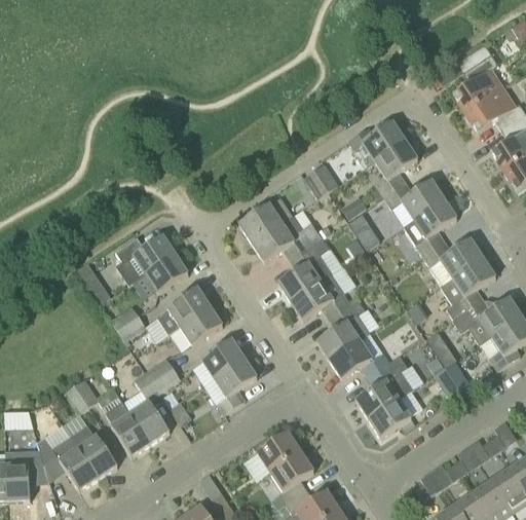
[(523,41),(525,38),(525,21),(524,19),(513,26),(523,41)]
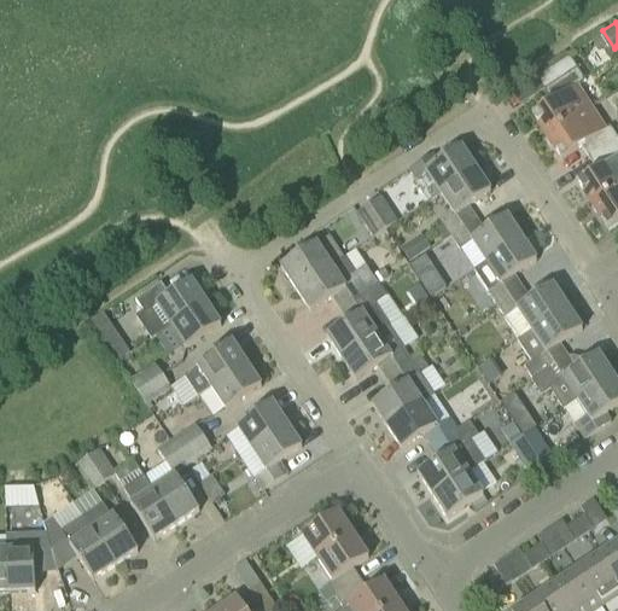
[(586,76),(569,52),(536,74),(553,98),(532,110),(547,133),(592,104),(577,82),(586,76)]
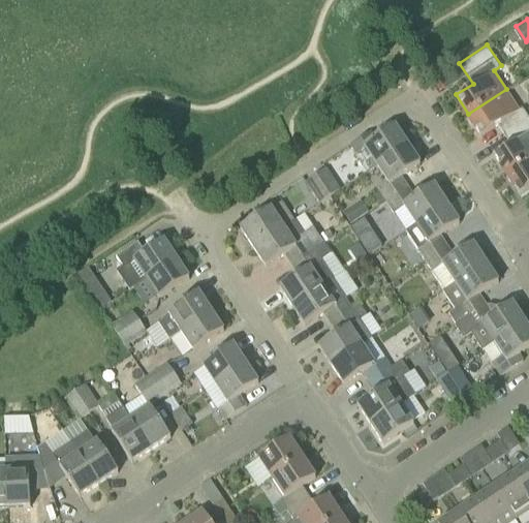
[(468,114),(481,132),(498,122),(504,132),(528,116),(528,114),(523,104),(519,108),(506,89),(468,114)]
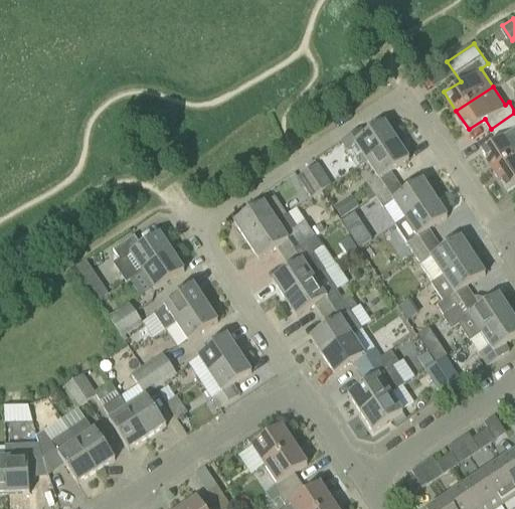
[(498,138),(482,149),(494,167),(514,153),(514,113),(491,129),(498,138)]
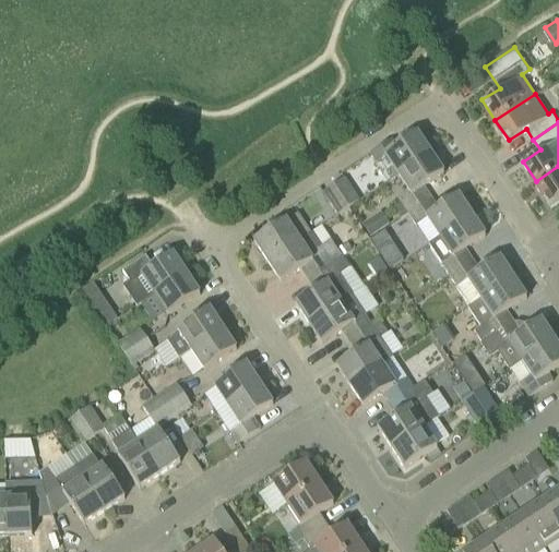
[(395,144),(391,138),(372,150),(377,157),(385,152),(399,171),(431,150),(417,130),(395,144)]
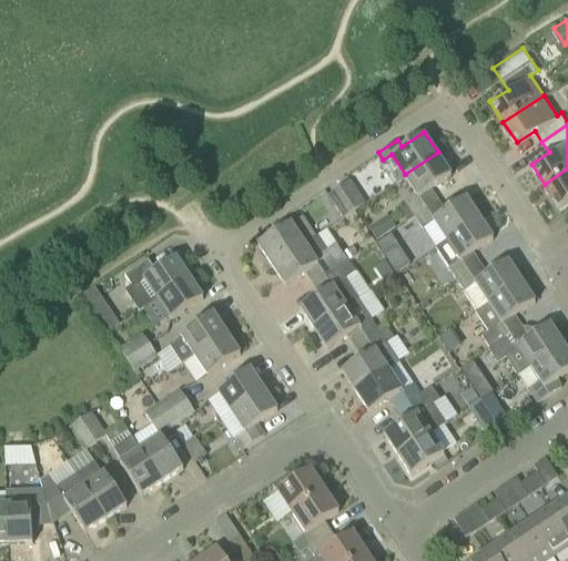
[(438,197),(430,186),(452,173),(438,152),(405,174),(418,194),(407,202),(399,206),(407,218),(415,213),(438,197)]
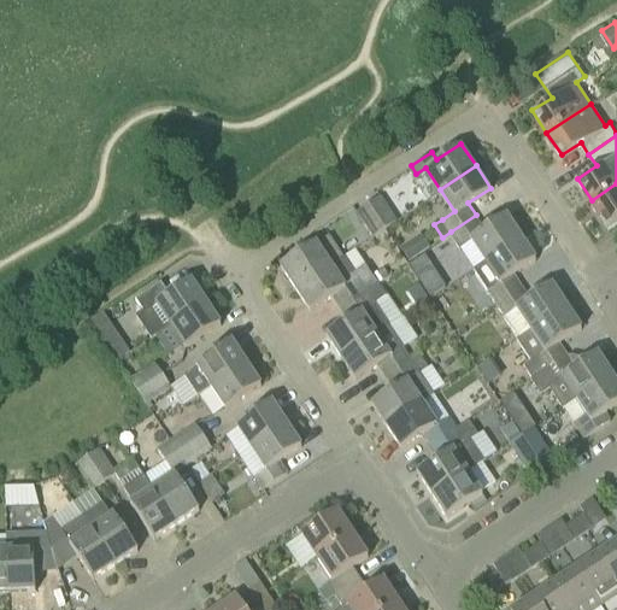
[(616,216),(616,183),(592,200),(606,223),(616,216)]
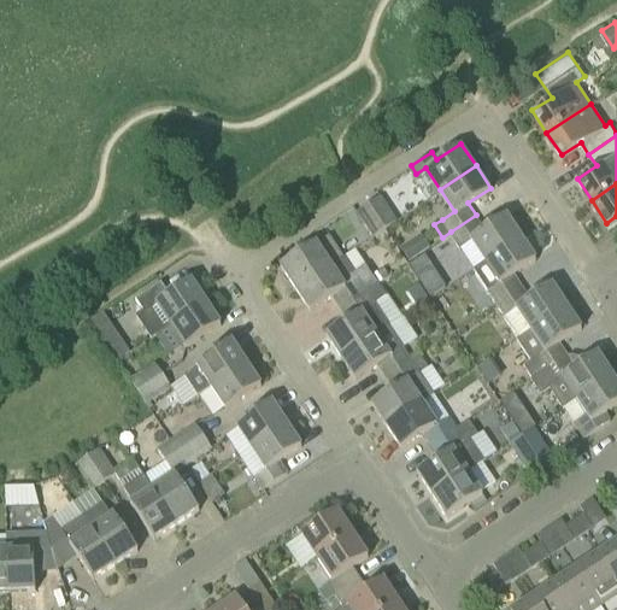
[(381,192),(369,200),(386,226),(398,217),(381,192)]
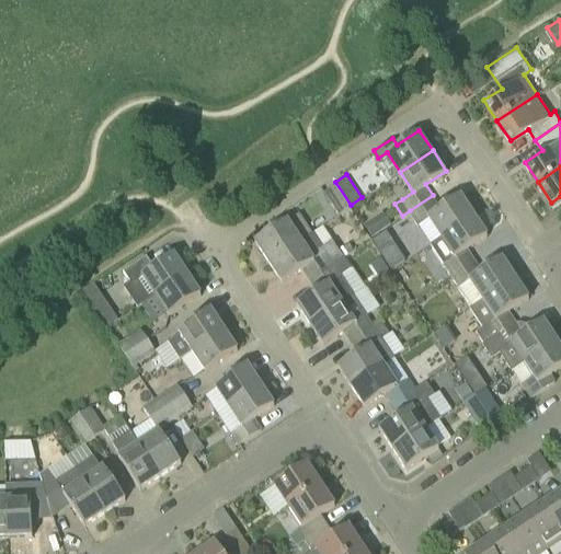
[(351,205),(335,182),(324,189),(340,212),(351,205)]
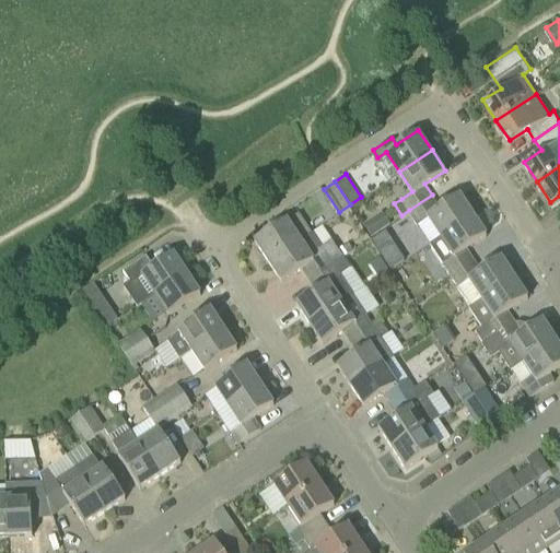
[(418,221),(430,240),(474,213),(459,192),(440,206),(432,195),(409,210),(417,222),(418,221)]
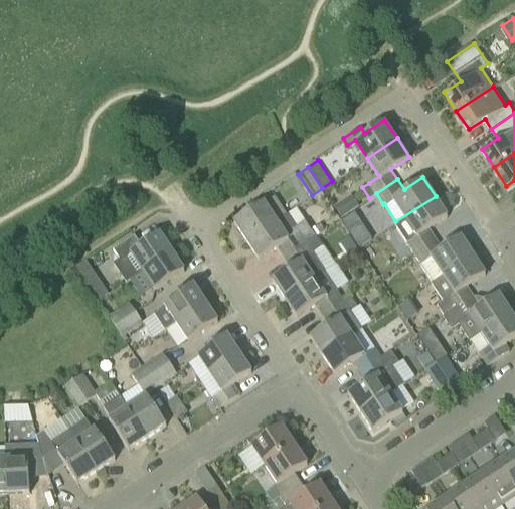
[(351,192),(334,204),(342,215),(359,203),(351,192)]
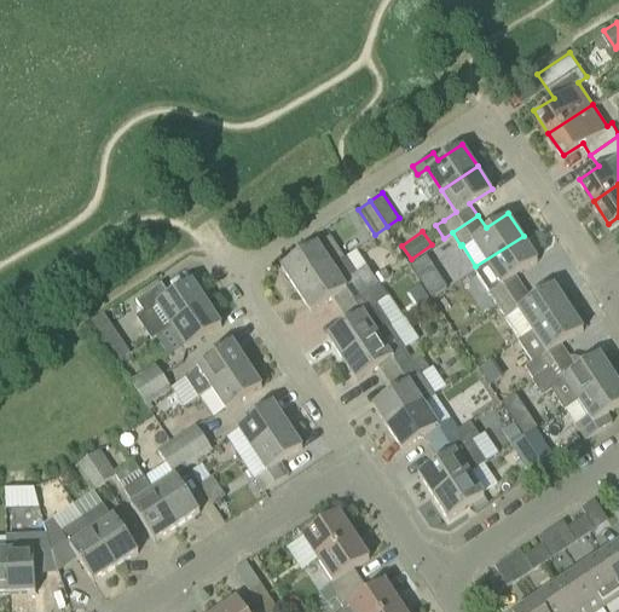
[(538,258),(524,236),(475,266),(475,267),(498,302),(524,284),(515,272),(538,258)]
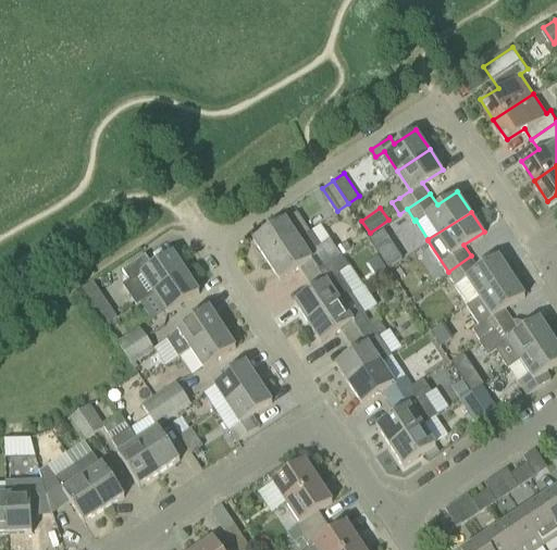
[(254,237),(267,258),(299,236),(286,216),(254,237)]
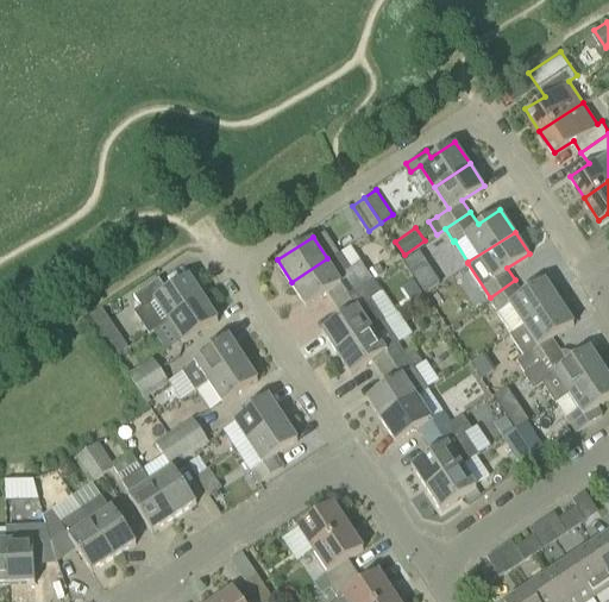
[(372,276),(368,268),(362,258),(351,264),(340,249),(327,258),(292,282),(307,303),(326,290),(334,302),(372,276)]
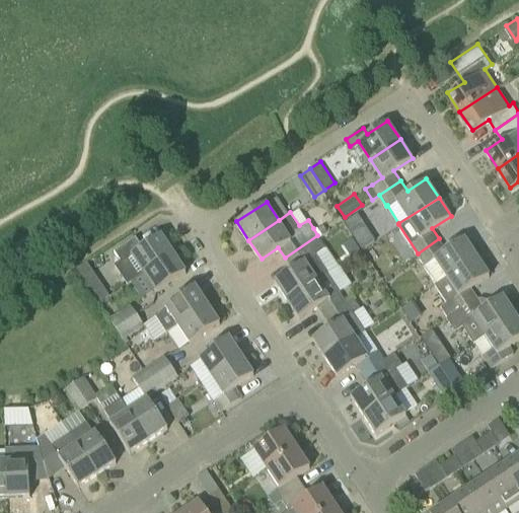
[(317,235),(327,229),(322,222),(313,228),(317,235)]
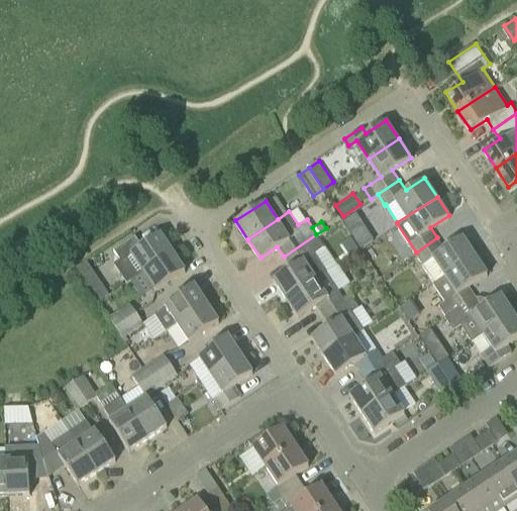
[(141,244),(135,234),(114,248),(121,259),(115,263),(127,281),(143,271),(173,250),(161,232),(141,244)]
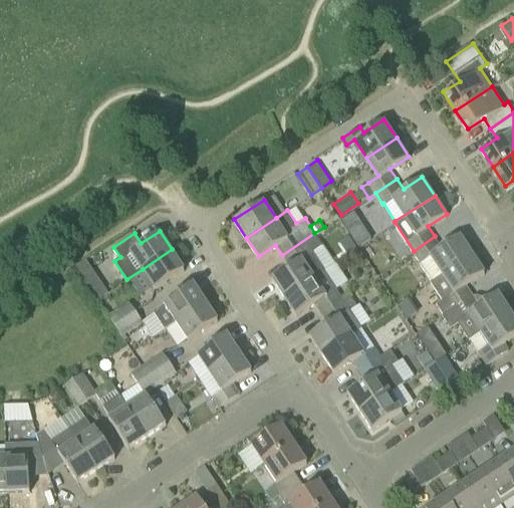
[(367,238),(364,233),(358,232),(353,235),(358,244),(367,238)]
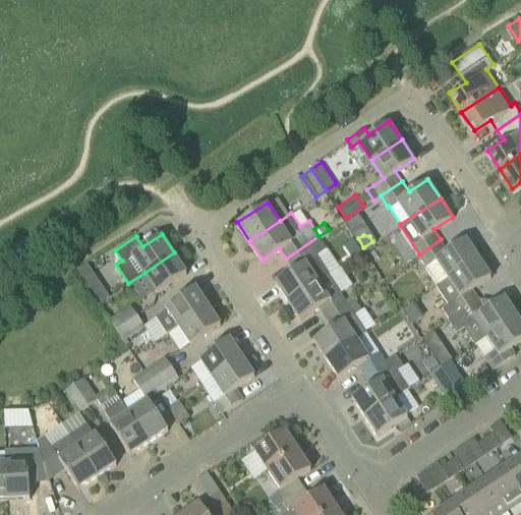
[(276,280),(288,298),(329,272),(330,271),(317,252),(326,246),(319,236),(286,259),(293,269),(276,280)]
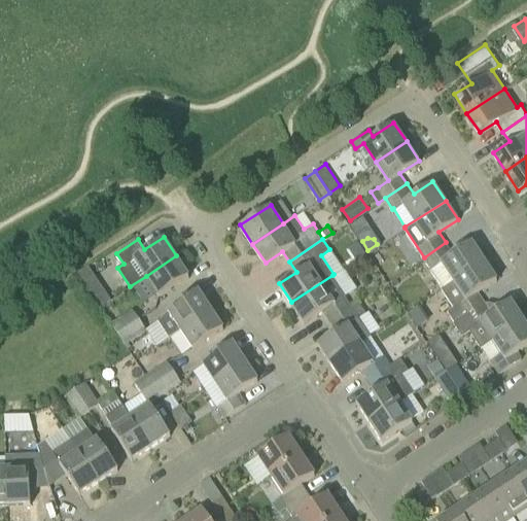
[(446,242),(424,257),(444,286),(484,259),(471,240),(453,252),(446,242)]
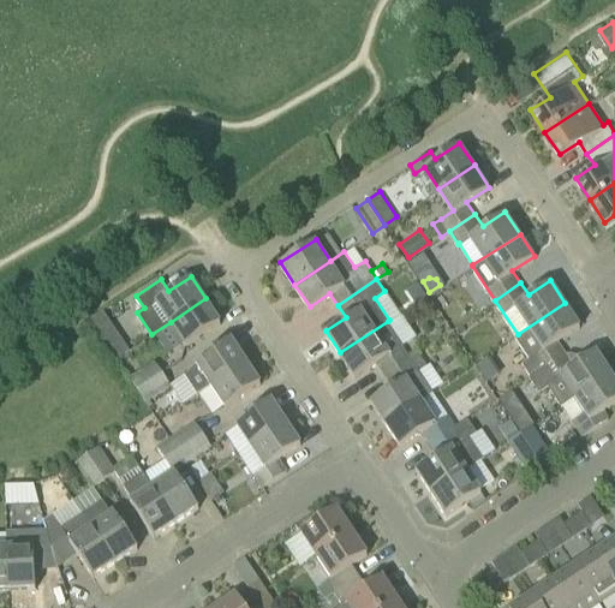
[(427,293),(418,281),(411,286),(410,294),(415,302),(427,293)]
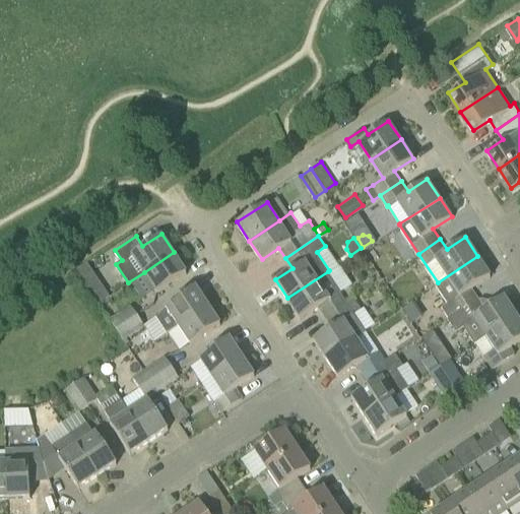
[(156,291),(186,271),(174,252),(144,272),(156,291)]
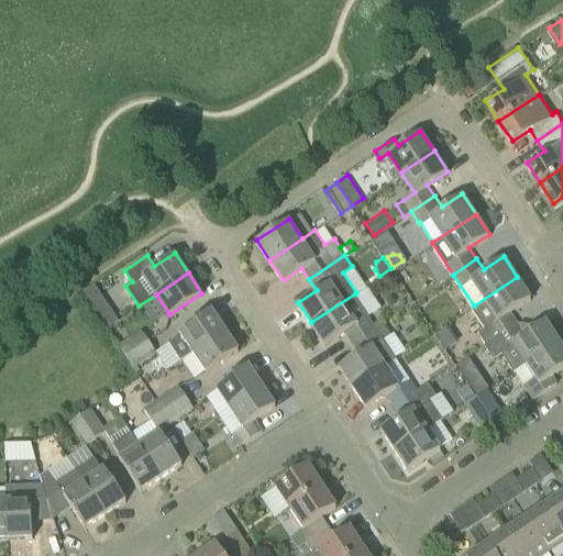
[(517,277),(474,306),(472,307),(485,326),(478,330),(486,342),(518,321),(510,310),(531,297),(517,277)]
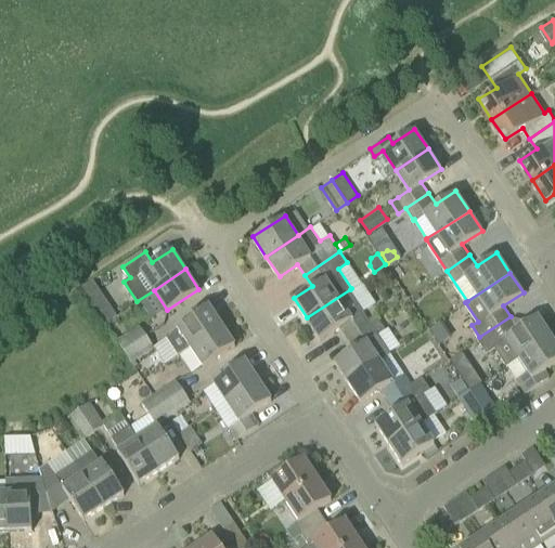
[(93,276),(80,285),(89,297),(101,288),(93,276)]
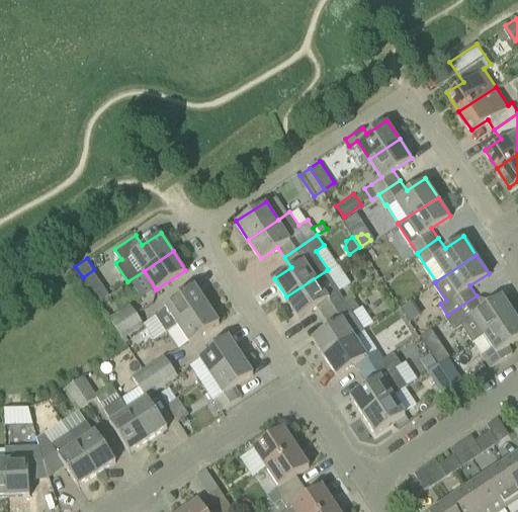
[(323,315),(346,300),(343,295),(338,289),(339,288),(327,270),(286,296),(298,316),(316,305),(323,315)]
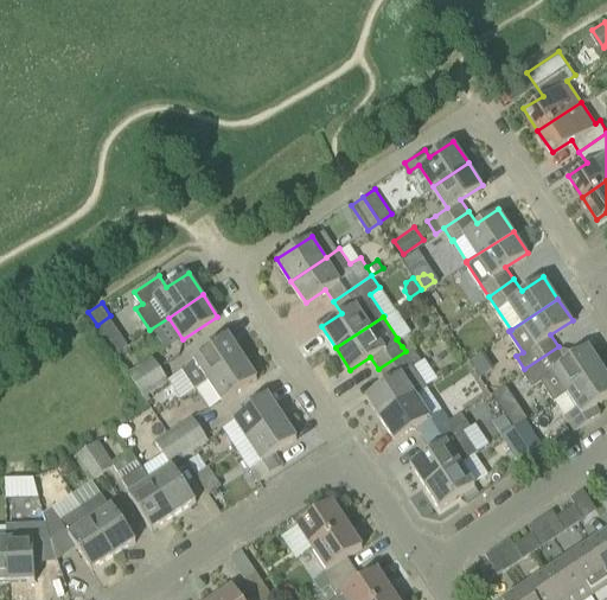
[(129,343),(120,330),(107,339),(115,352),(129,343)]
